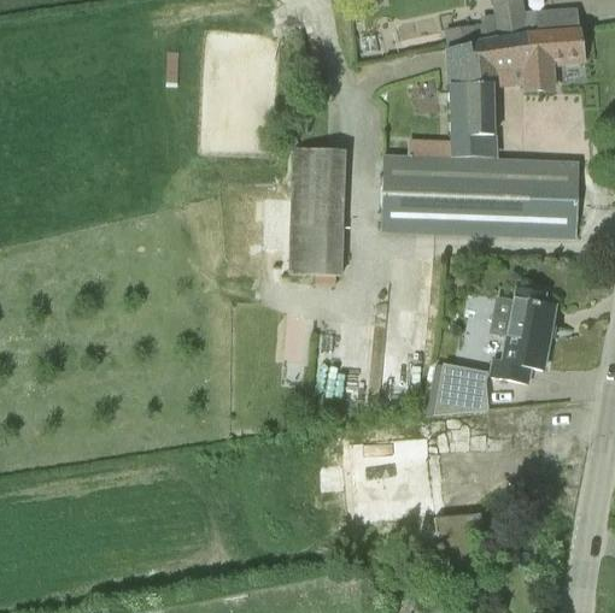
[(528,31),(525,12),(522,0),(497,0),(492,1),(498,34),(499,34),(501,37),(528,34),(528,31)]
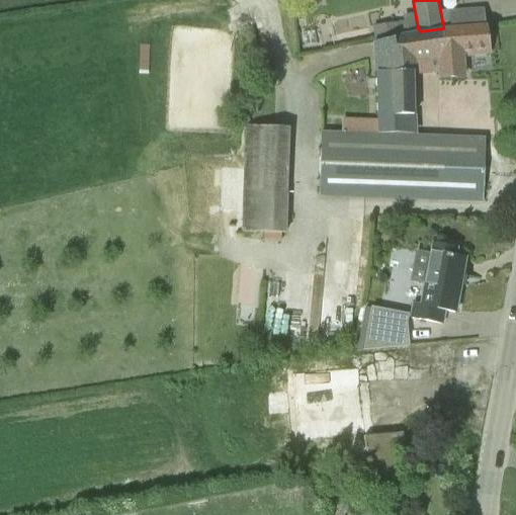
[(440,10),(443,26),(443,28),(486,24),(484,6),(440,10)]
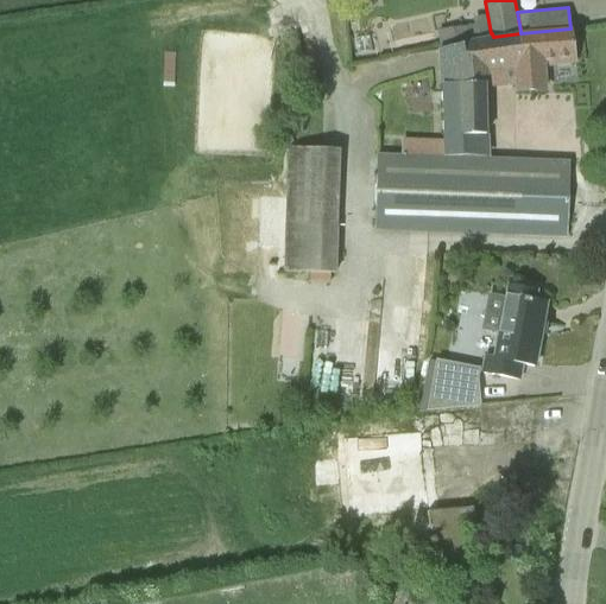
[(472,42),(472,36),(469,23),(439,27),(442,46),(472,42)]
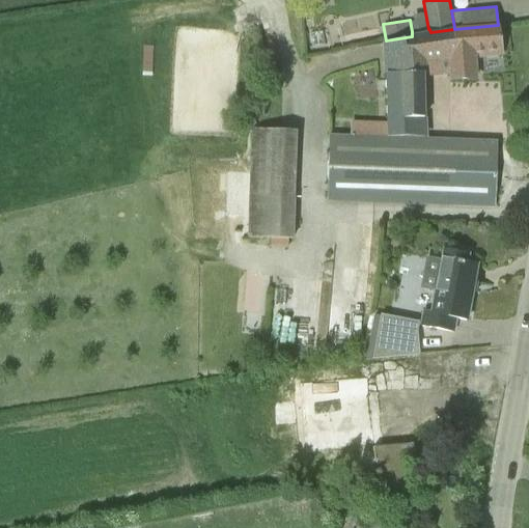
[(424,56),(451,55),(451,74),(451,77),(477,76),(475,55),(503,52),(500,25),(498,25),(454,29),(430,32),(429,29),(428,29),(422,30),(424,56)]
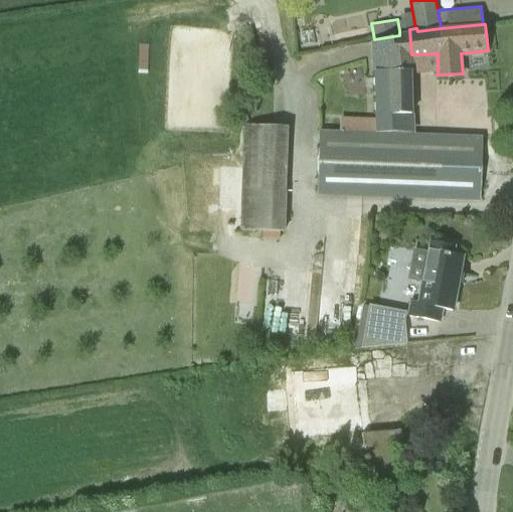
[(375,69),(411,69),(411,54),(409,29),(399,30),(399,35),(374,39),(373,39),(373,69),(375,69)]
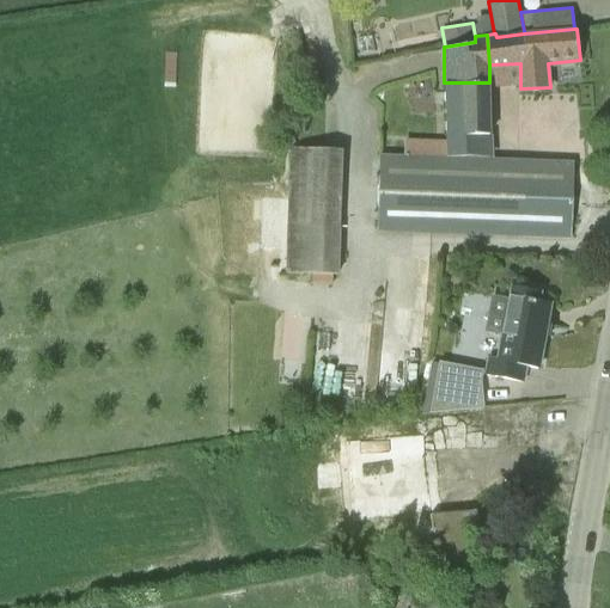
[(489,83),(446,83),(449,148),(433,147),(433,155),(492,158),(489,85),(489,83)]
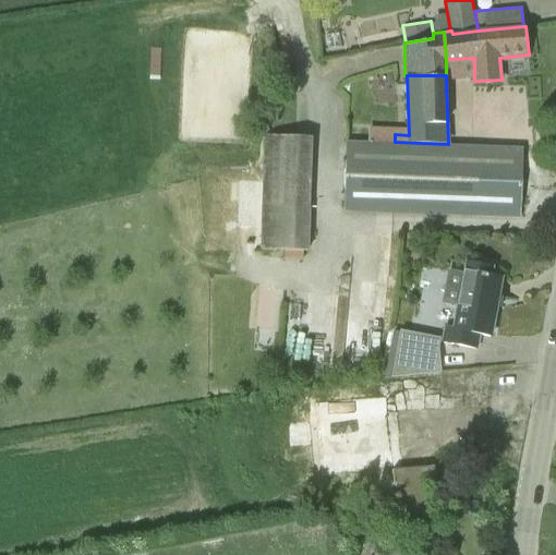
[(263,204),(310,206),(312,133),(266,131),(263,204)]
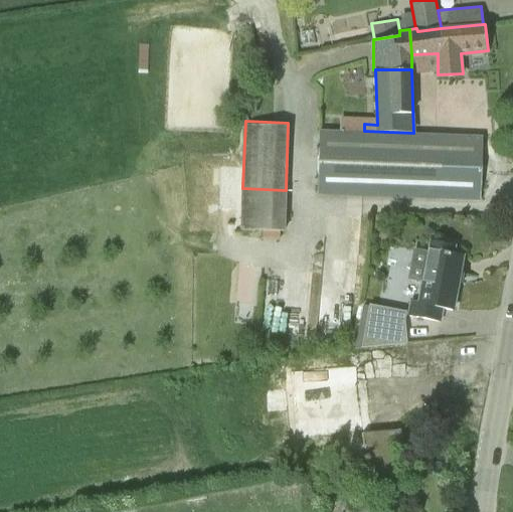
[(448,198),(450,135),(413,133),(364,131),(322,129),(320,193),(448,198)]
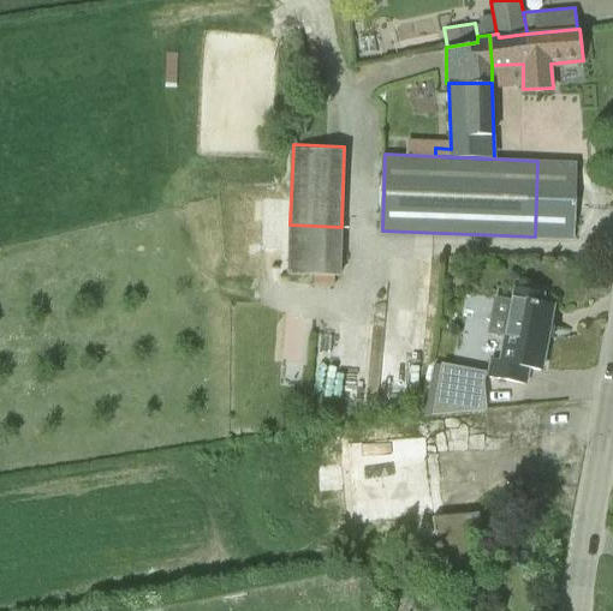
[(537,161),(535,237),(576,238),(578,162),(537,161)]
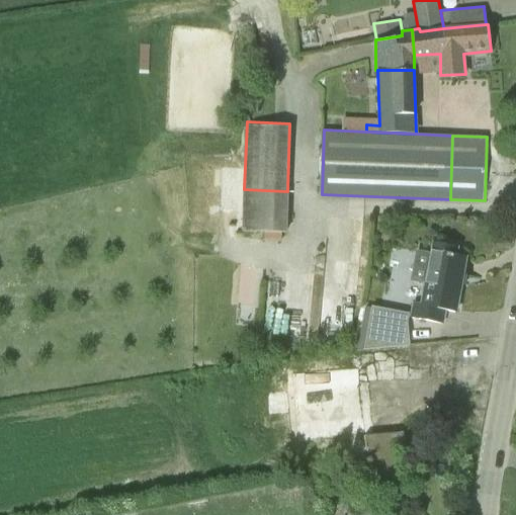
[(287,231),(288,191),(287,191),(244,189),(243,229),(287,231)]
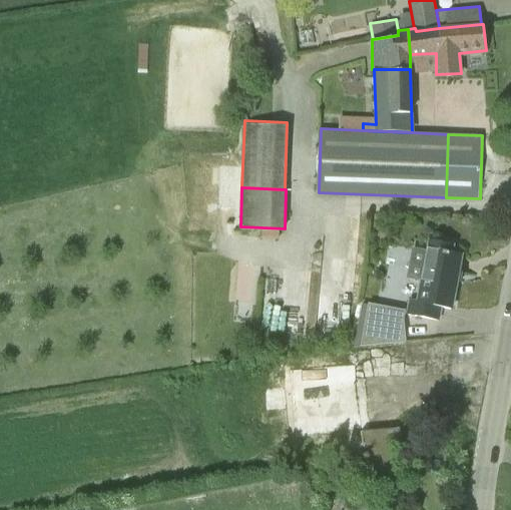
[(452,251),(454,243),(429,238),(427,248),(414,246),(408,276),(421,278),(417,300),(410,299),(408,312),(440,318),(442,306),(452,307),(456,287),(457,280),(458,281),(459,280),(457,279),(458,274),(459,271),(460,272),(460,271),(459,270),(460,268),(462,252),(452,251)]
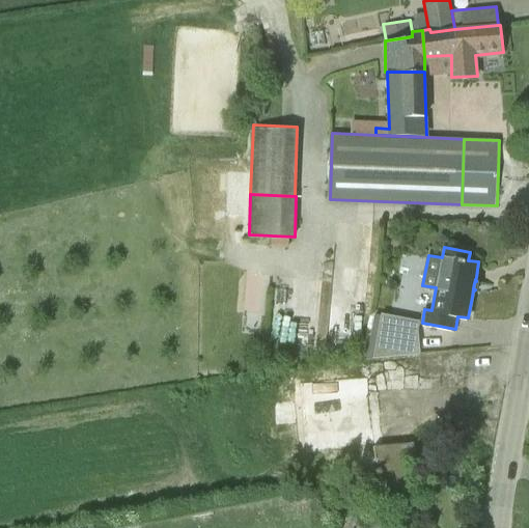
[(417,327),(417,323),(383,316),(376,357),(419,353),(417,327)]
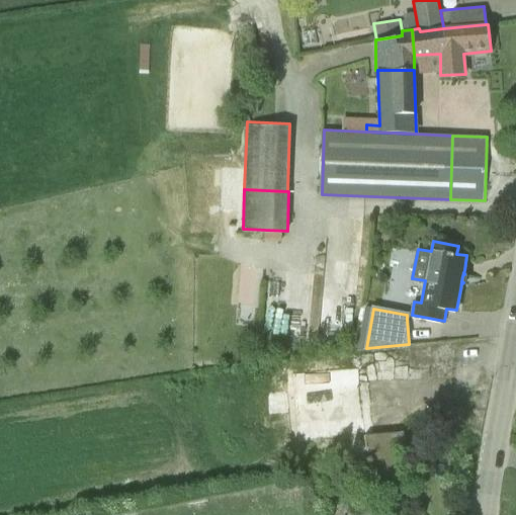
[(366,429),(359,363),(292,370),(299,436),(366,429)]
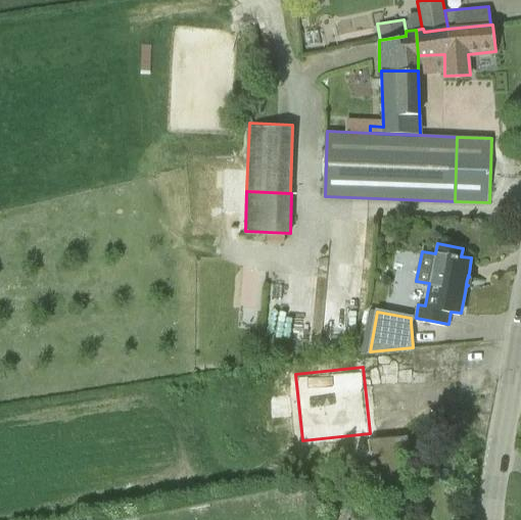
[(375,505),(416,503),(412,454),(410,433),(370,437),(375,505)]
